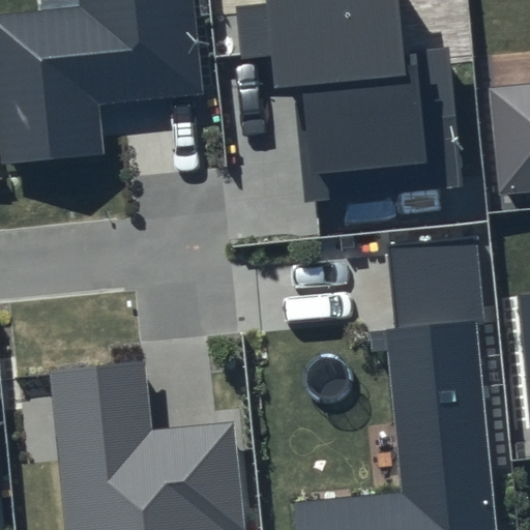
[(194,0),(79,0),(81,6),(0,15),(0,165),(0,166),(105,154),(99,107),(204,94),(194,0)]
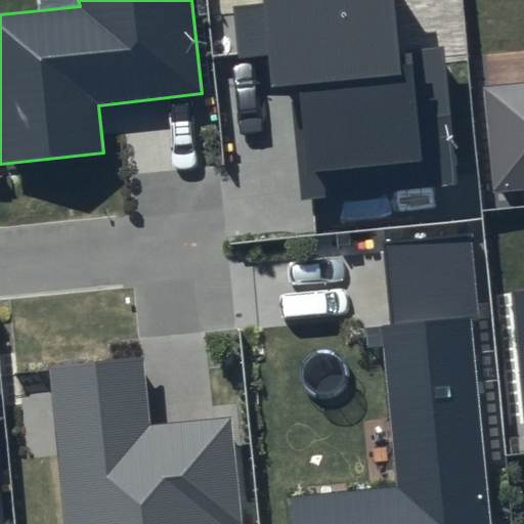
[(264,0),(265,2),(231,5),(236,59),(269,56),(271,86),(290,84),(301,201),(460,185),(443,48),(398,53),(392,0),(264,0)]
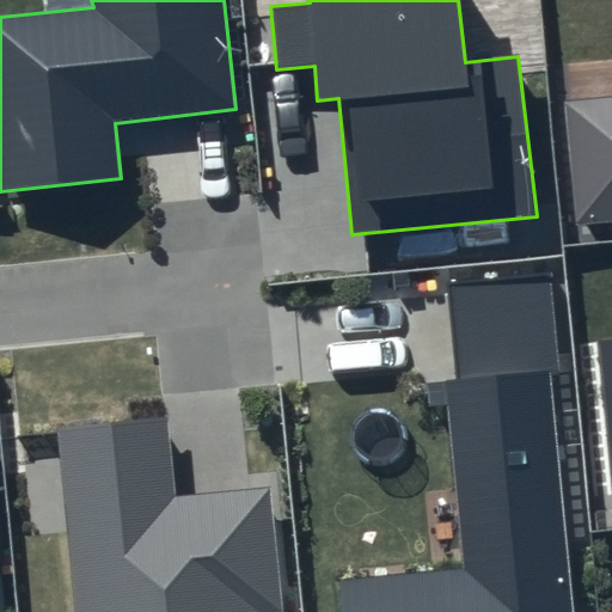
[(611,98),(564,104),(576,226),(611,221),(611,98)]
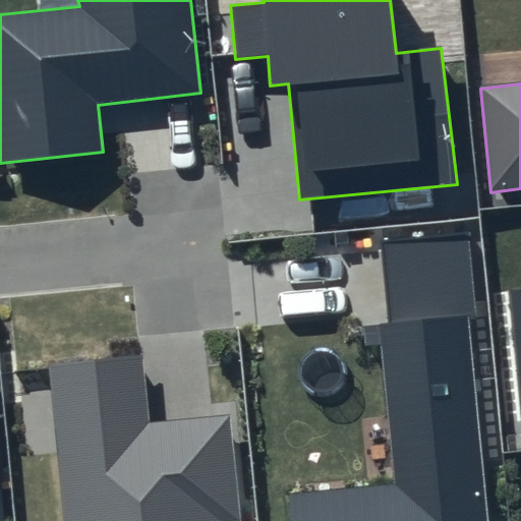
[(467,232),(381,240),(390,323),(381,324),(397,483),(286,495),(289,520),(487,520),(468,316),(474,314),(467,232)]
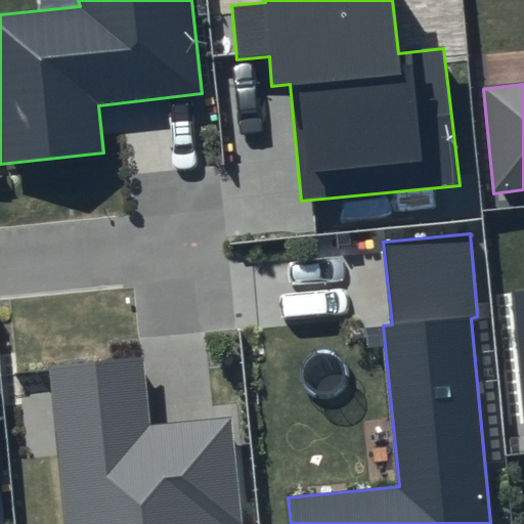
[(523,291),(511,293),(523,425),(523,291)]
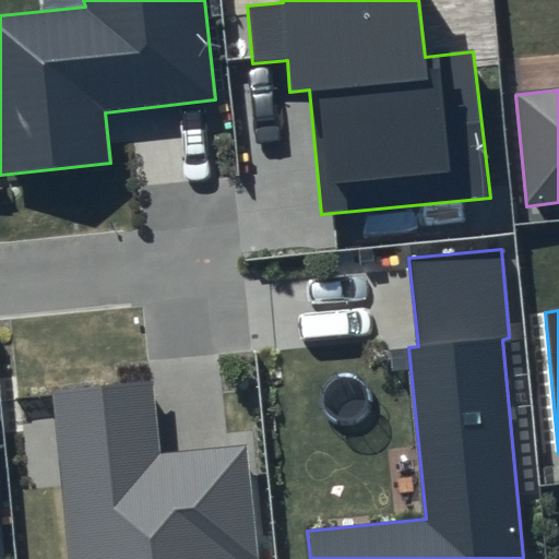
[(152,382),(51,392),(69,558),(252,558),(259,558),(247,445),(158,453),(152,382)]
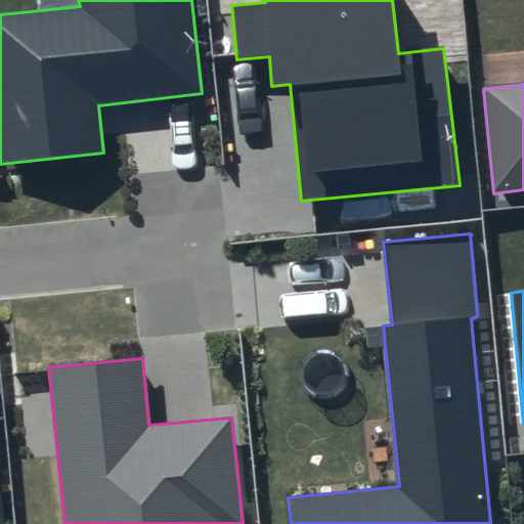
All buildings are outlined.
